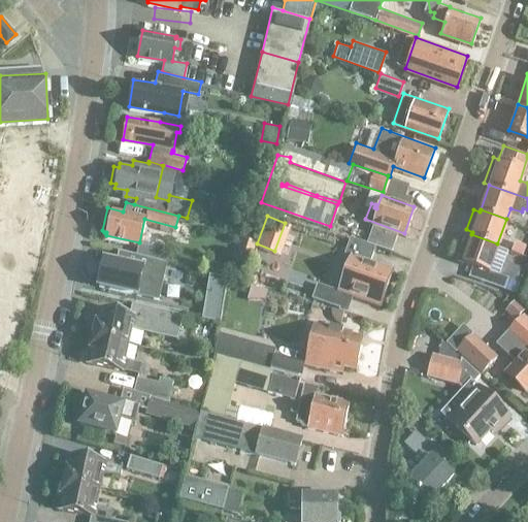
[(497,243),(471,234),(463,260),(489,269),(497,243)]
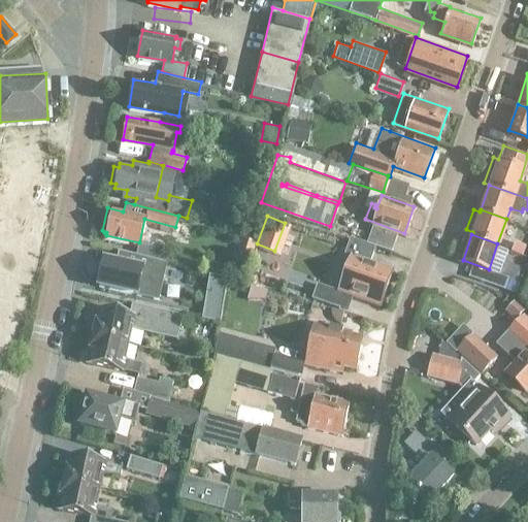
[(510,249),(521,252),(525,241),(514,238),(510,249)]
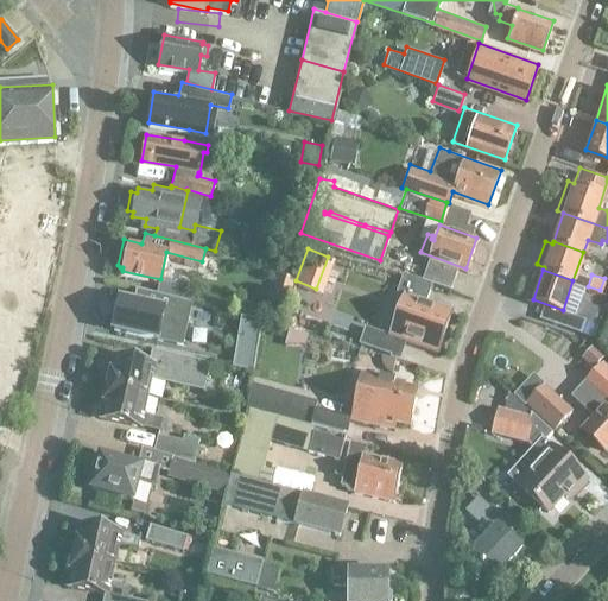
[(158,291),(173,295),(176,283),(160,279),(158,291)]
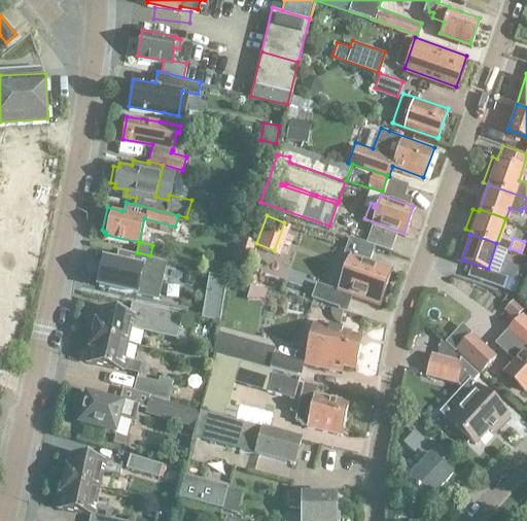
[(166,258),(150,255),(137,252),(135,251),(132,263),(104,256),(99,282),(137,290),(139,279),(161,283),(166,258)]
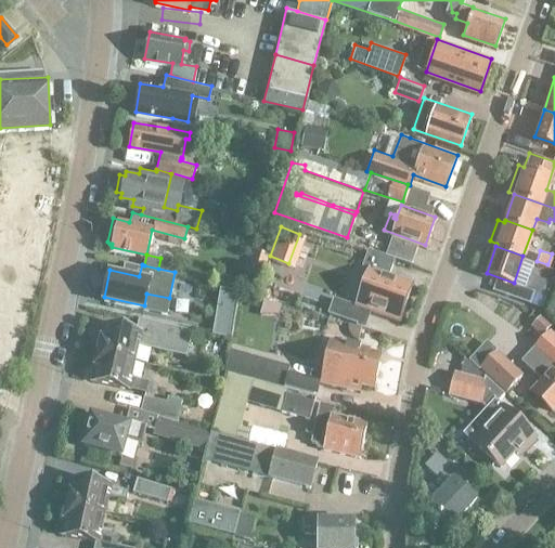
[(399,318),(413,281),(369,265),(356,303),(399,318)]
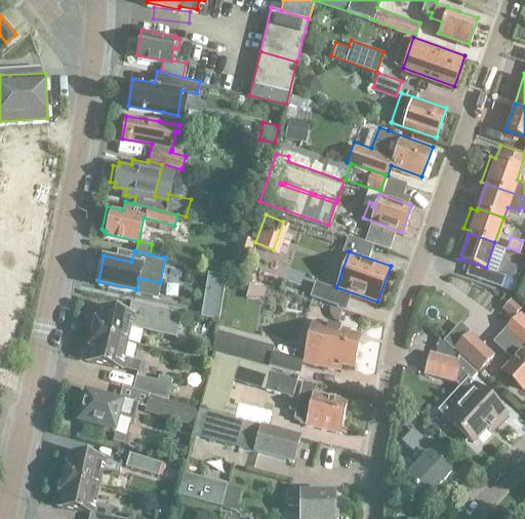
[(226,275),(208,271),(201,313),(219,316),(226,275)]
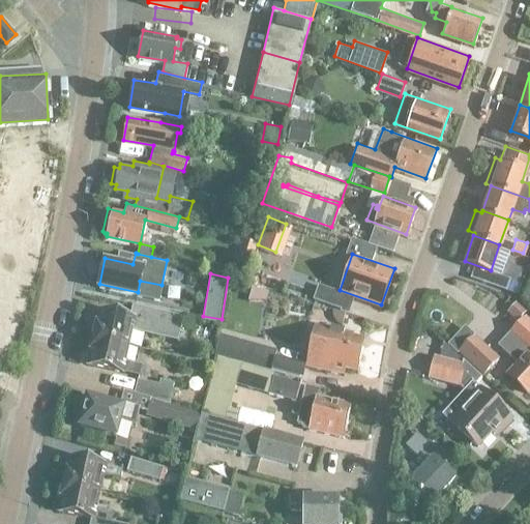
[(322,312),(325,300),(306,295),(303,307),(322,312)]
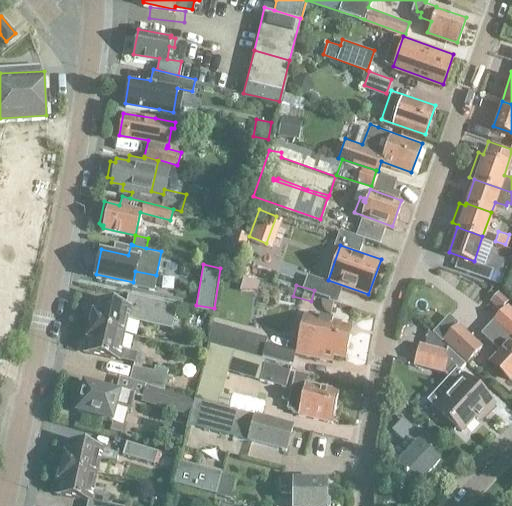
[(508,315),(511,310),(511,300),(498,288),(490,298),(508,315)]
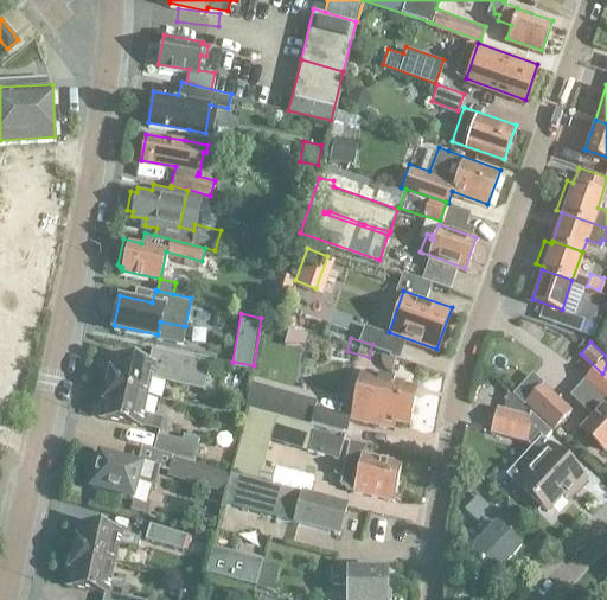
[(106,383),(147,391),(152,372),(204,383),(209,358),(151,346),(148,358),(117,351),(114,366),(109,365),(106,383)]
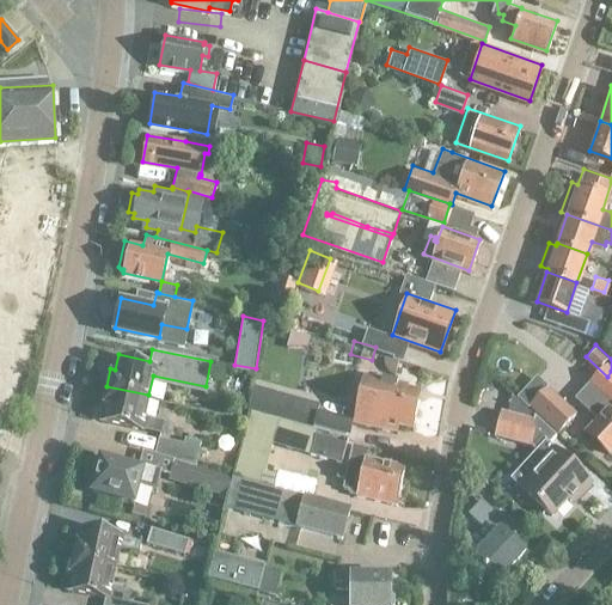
[(365,372),(355,420),(397,429),(398,423),(412,426),(421,390),(405,387),(407,382),(365,372)]
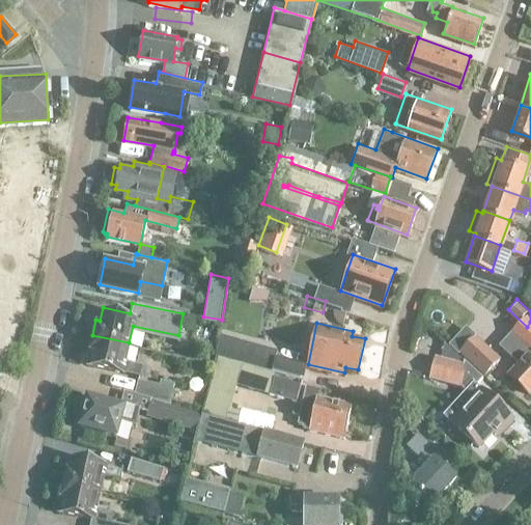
[(483,374),(500,356),(475,331),(467,339),(460,333),(451,343),(458,350),(458,349),(483,374)]
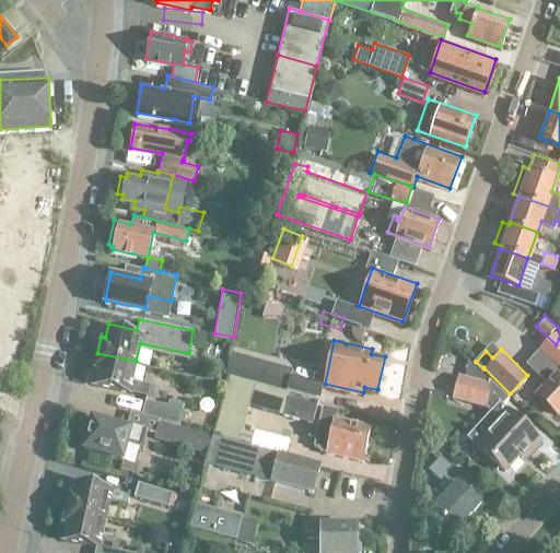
[(136,361),(97,353),(94,366),(98,367),(96,381),(148,392),(150,381),(132,377),(136,361)]
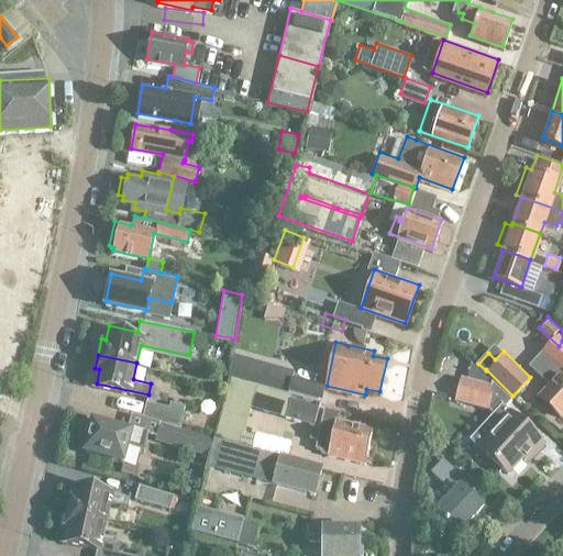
[(249,358),(242,379),(289,391),(295,370),(249,358)]
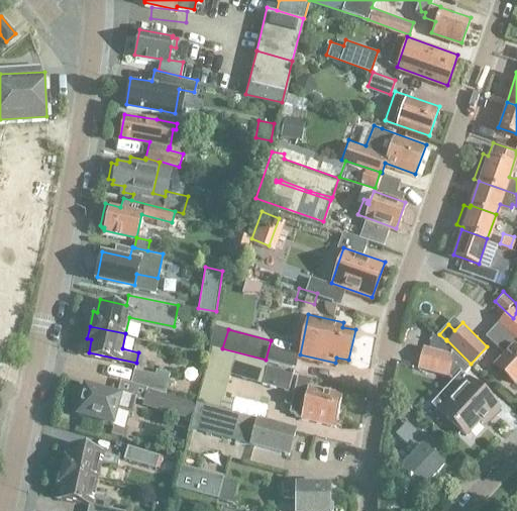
[(516,331),(502,347),(506,351),(496,363),(515,381),(516,378),(516,331)]
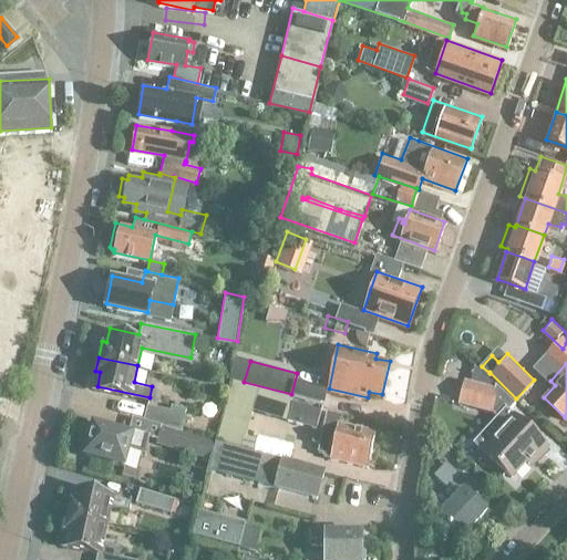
[(232,380),(216,438),(253,448),(256,436),(245,433),(253,406),(258,386),(232,380)]
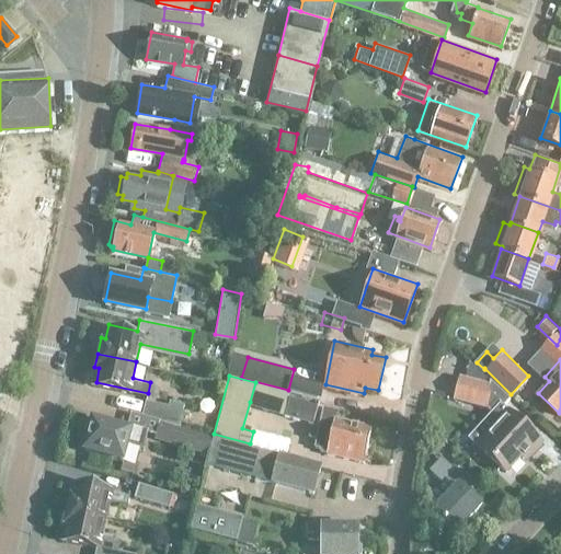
[(318,400),(290,392),(284,413),(312,422),(318,400)]
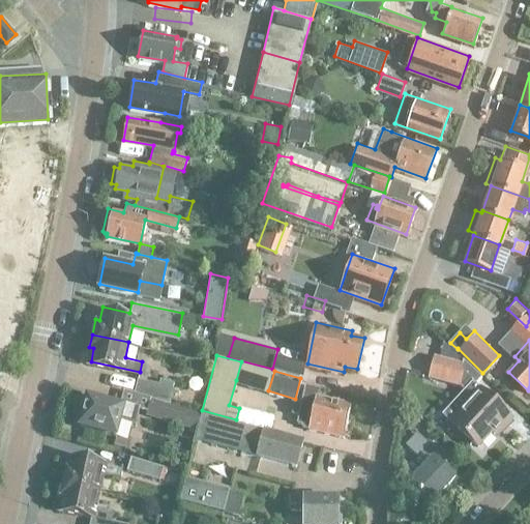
[(150,395),(169,401),(174,379),(159,376),(158,380),(137,376),(134,389),(150,395)]
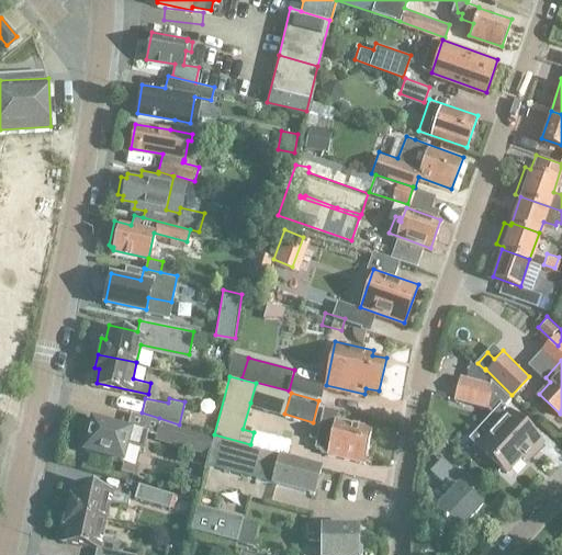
[(371,426),(337,418),(339,408),(323,404),(314,444),(321,446),(319,449),(327,450),(327,452),(363,460),(371,426)]
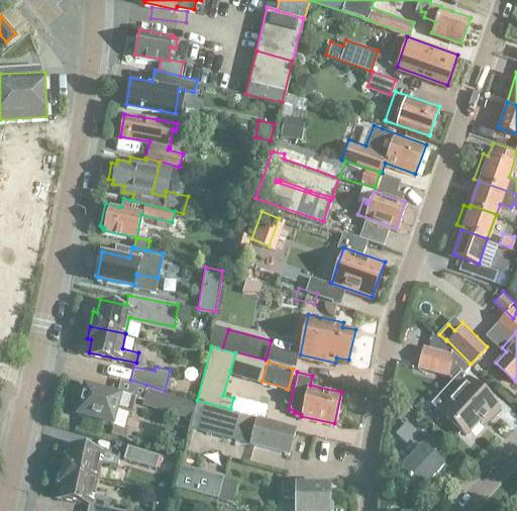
[(487,417),(498,405),(474,383),(472,385),(458,373),(448,385),(460,396),(445,413),(466,432),(480,417),(482,419),(485,415),(487,417)]
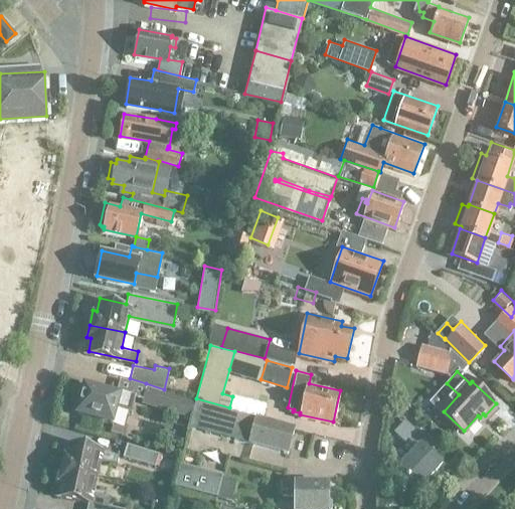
[(131,407),(135,392),(107,384),(106,388),(84,383),(81,396),(77,395),(74,406),(78,407),(77,411),(113,420),(117,403),(131,407)]
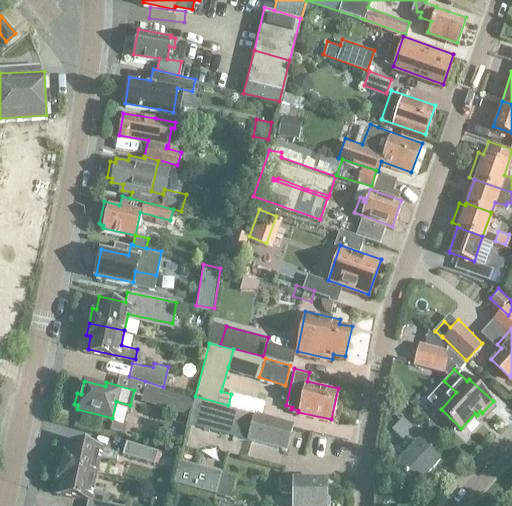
[(194,395),(163,387),(145,381),(140,398),(189,412),(194,395)]
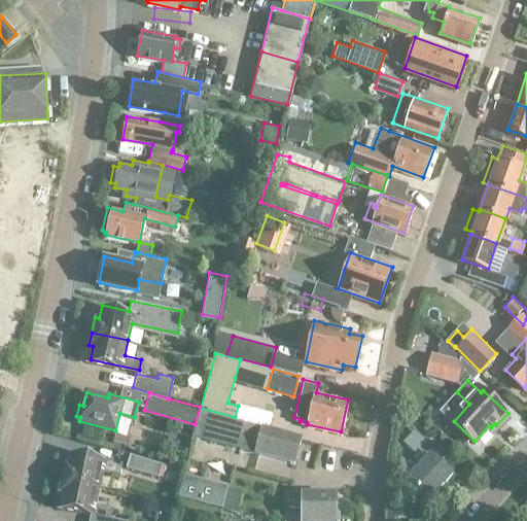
[(235,417),(201,408),(194,433),(294,461),(301,436),(235,417)]
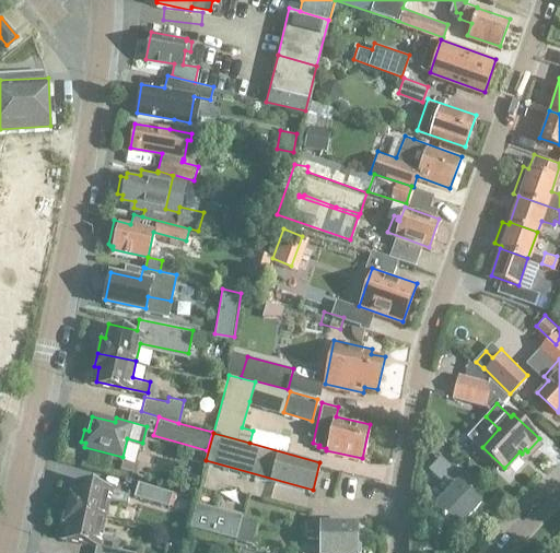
[(480,503),(470,493),(479,482),(457,461),(424,496),(433,504),(432,506),(445,517),(442,520),(454,531),(480,503)]
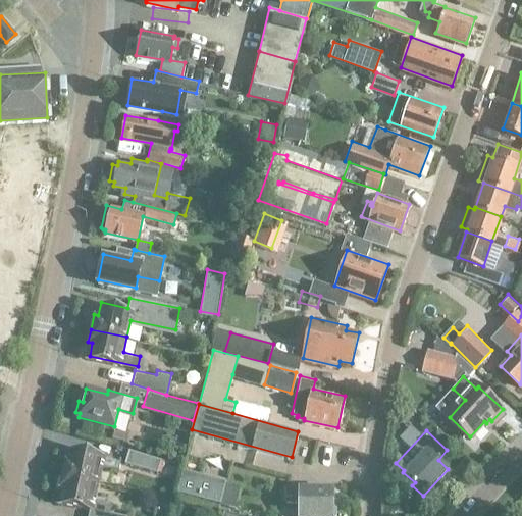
[(58,472),(99,481),(102,464),(118,468),(120,457),(68,446),(65,459),(61,458),(58,472)]
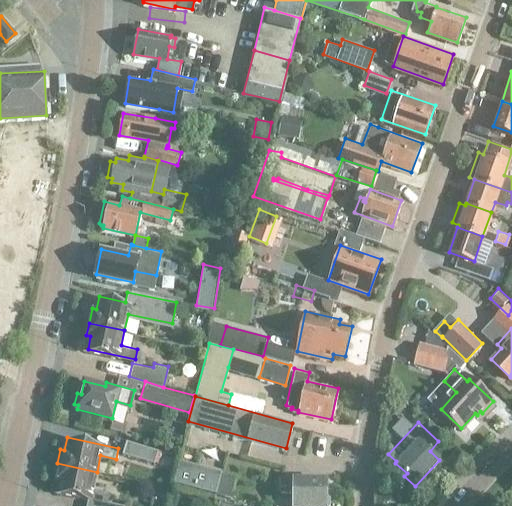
[(154,461),(158,448),(126,438),(122,451),(154,461)]
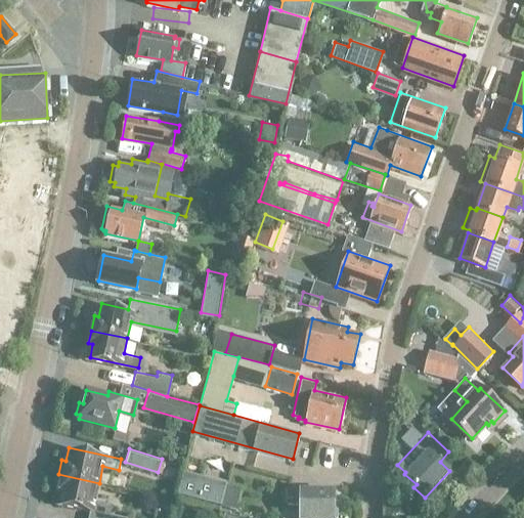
[(220,503),(226,483),(185,472),(180,492),(220,503)]
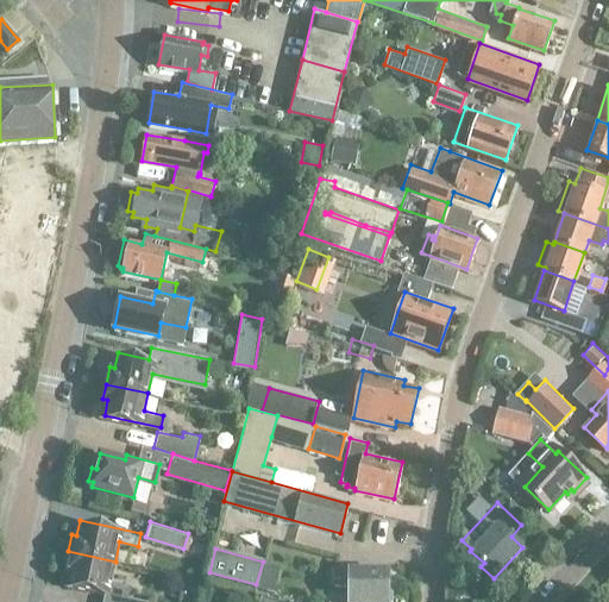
[(130,584),(115,581),(111,579),(115,562),(68,551),(64,568),(69,569),(67,583),(105,591),(101,601),(146,601),(148,600),(127,595),(130,584)]
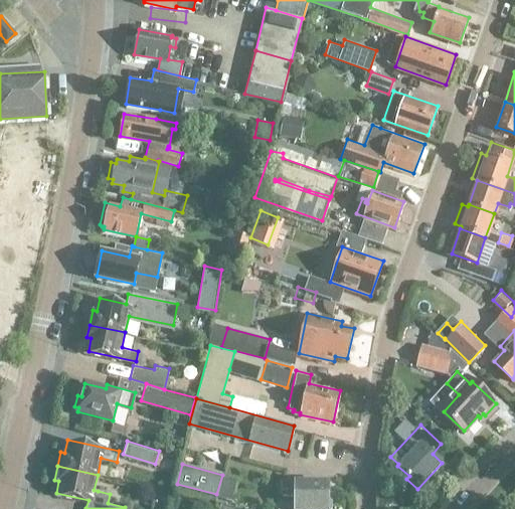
[(331,506),(331,498),(328,496),(328,481),(310,481),(310,479),(282,479),(282,493),(295,493),(294,508),(327,508),(328,508),(331,506)]
